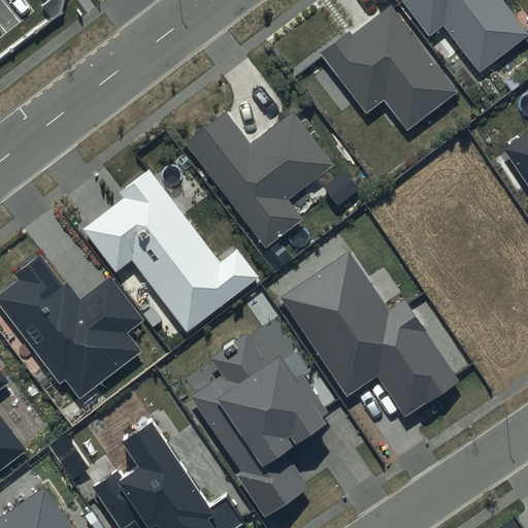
[(400,0),(429,37),(443,26),(480,73),(527,36),(527,33),(501,0),(400,0)]
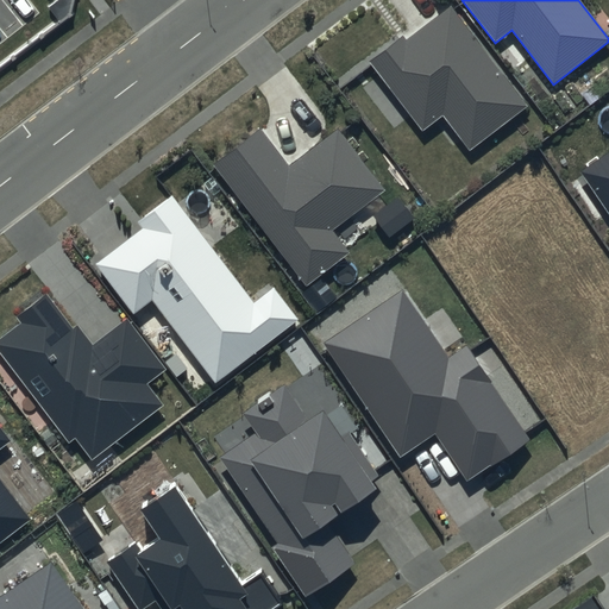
[(403,36),(369,62),(422,131),(441,117),(470,152),(529,107),(452,6),(407,41),(403,36)]
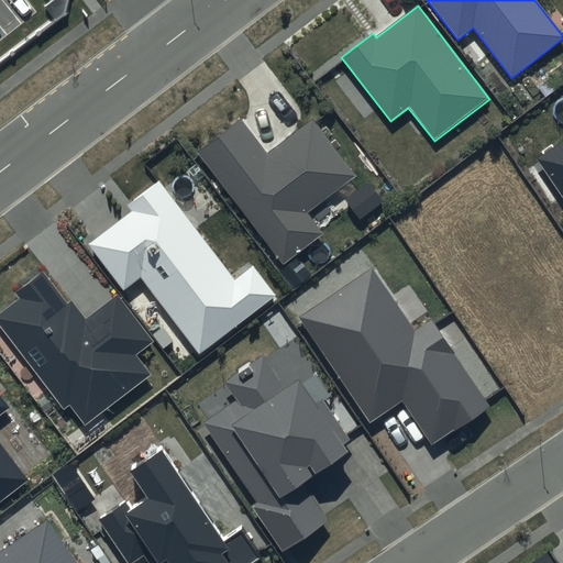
[(267,154),(240,119),(196,153),(283,265),(323,234),(307,213),(356,176),(312,120),(267,154)]
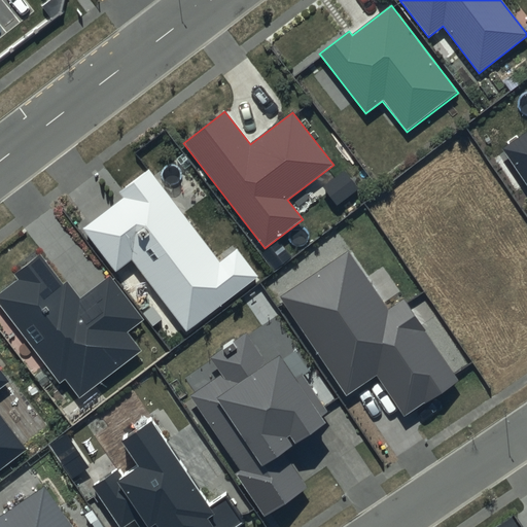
[(526,131),(502,148),(526,185),(526,131)]
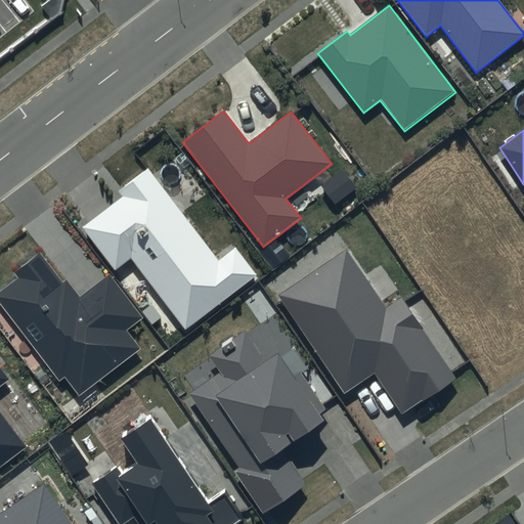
[(218,260),(148,168),(118,191),(123,198),(83,227),(115,269),(131,257),(186,330),(258,275),(236,247),(218,260)]
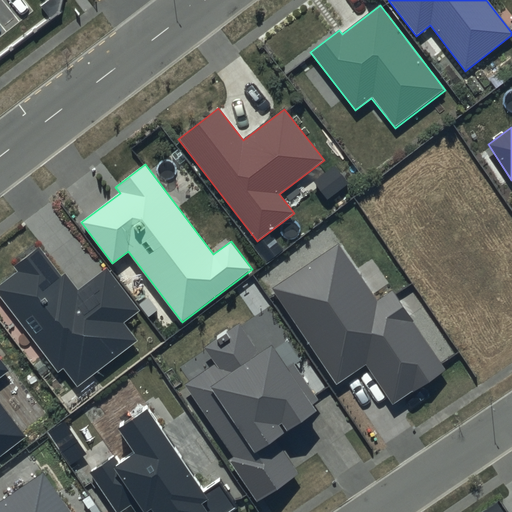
[(338,244),(272,288),(337,383),(365,365),(392,405),(446,369),(392,291),(377,301),(338,244)]
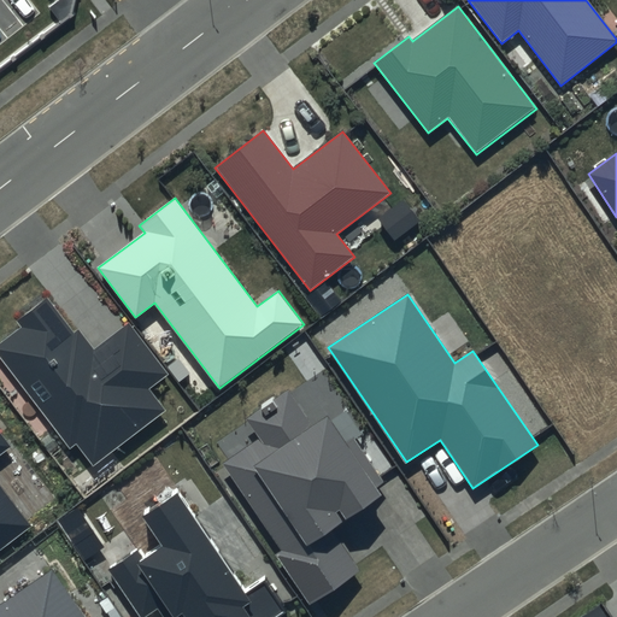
[(47,297),(15,321),(21,329),(0,345),(0,354),(70,447),(76,442),(93,464),(164,411),(148,389),(168,375),(128,322),(94,348),(80,328),(74,333),(47,297)]
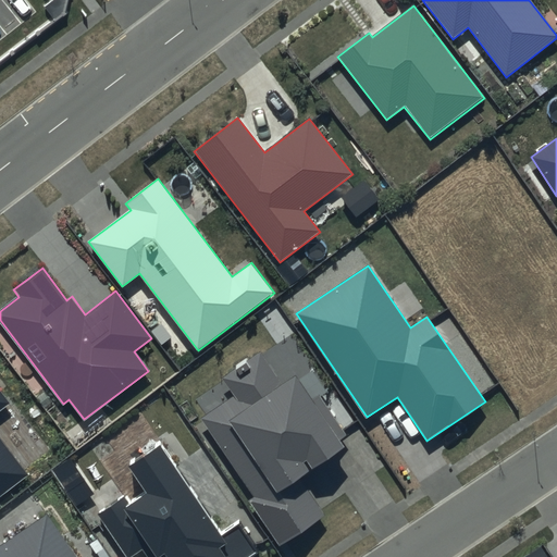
[(261,351),(223,378),(236,396),(202,419),(258,497),(251,502),(277,539),(320,509),(299,479),(345,446),(342,441),(349,435),(319,392),(312,396),(296,372),(282,382),(261,351)]
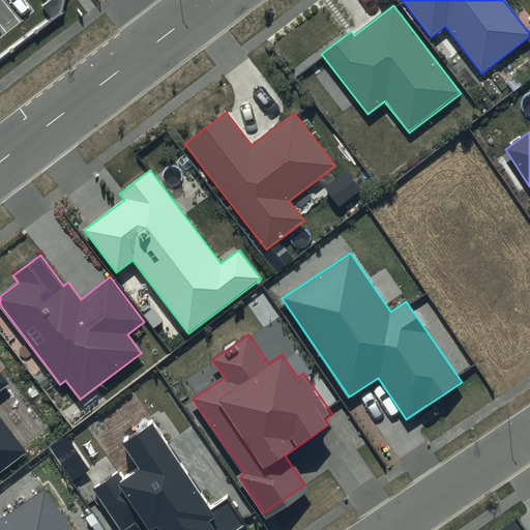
[(0,471),(26,452),(0,417),(0,391),(9,385),(0,373),(0,471)]
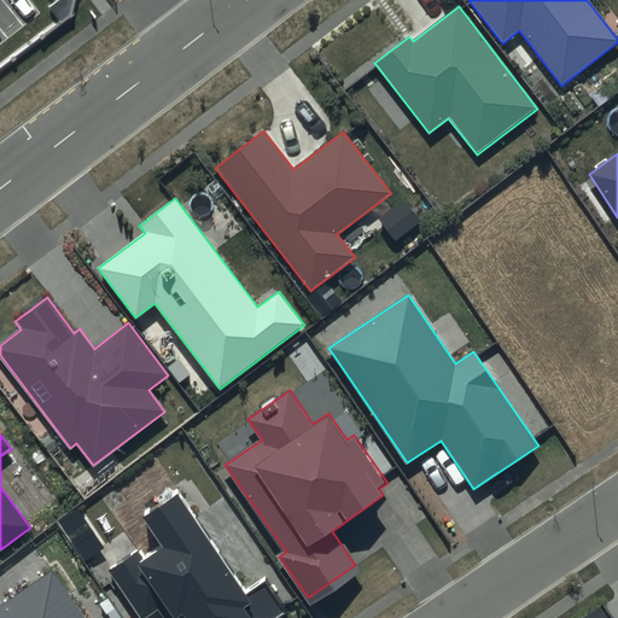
[(180,489),(143,513),(164,546),(143,559),(138,551),(109,570),(140,617),(143,617),(157,608),(163,617),(277,617),(291,608),(266,572),(245,587),(180,489)]
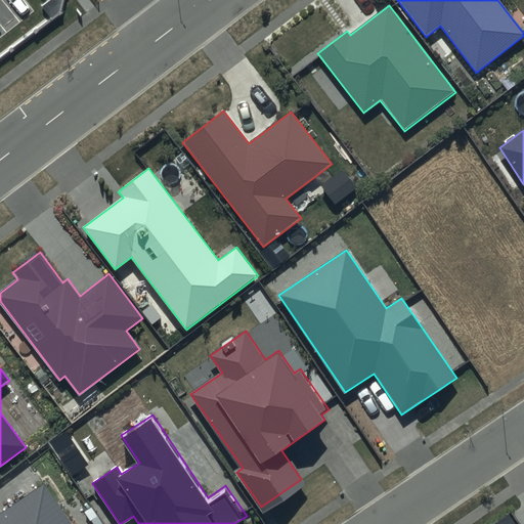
[(71,523),(43,483),(0,512),(0,523),(71,523)]
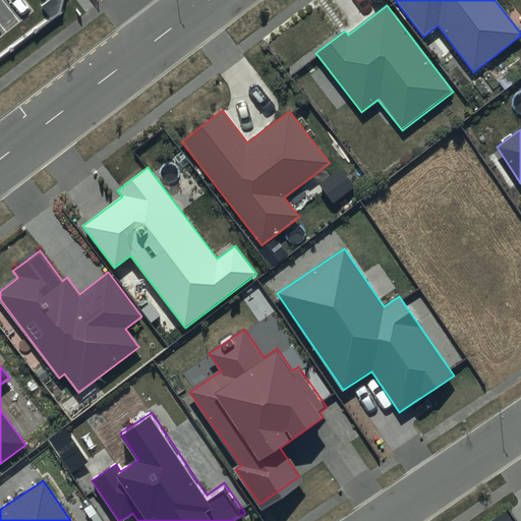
All buildings are outlined.
